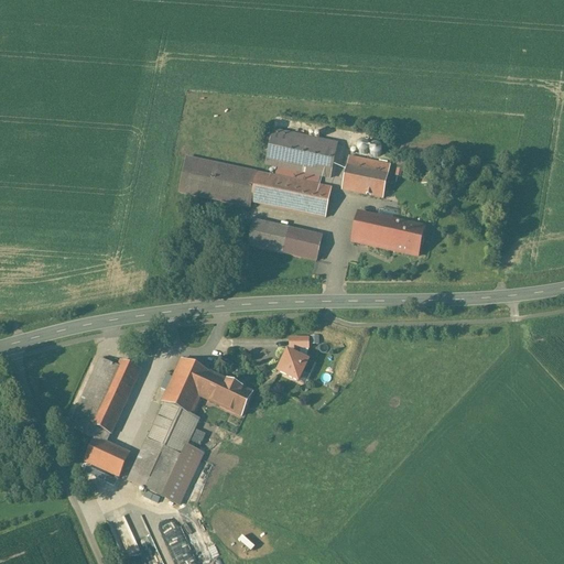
[(337,144),(272,131),(264,165),(277,167),(320,176),(329,179),(337,144)]
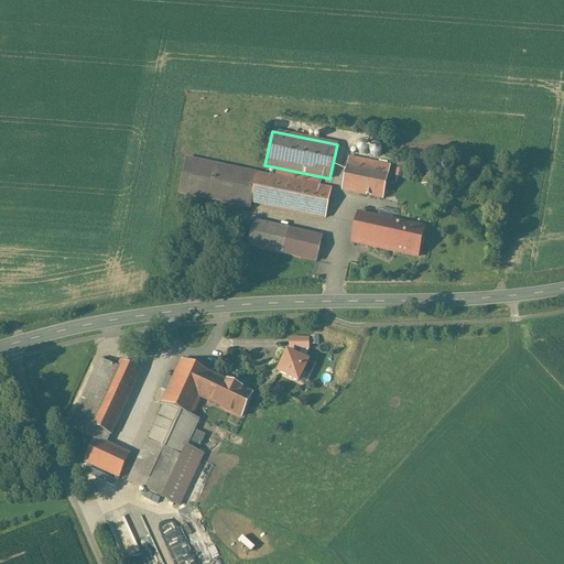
[(389,165),(348,156),(347,165),(388,174),(389,165)]
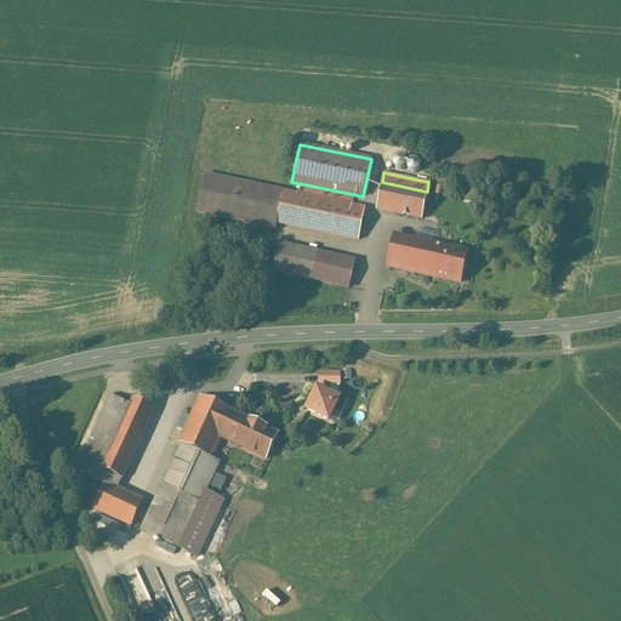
[(302,195),(204,175),(197,212),(274,228),(275,223),(358,240),(364,209),(349,205),(302,195)]
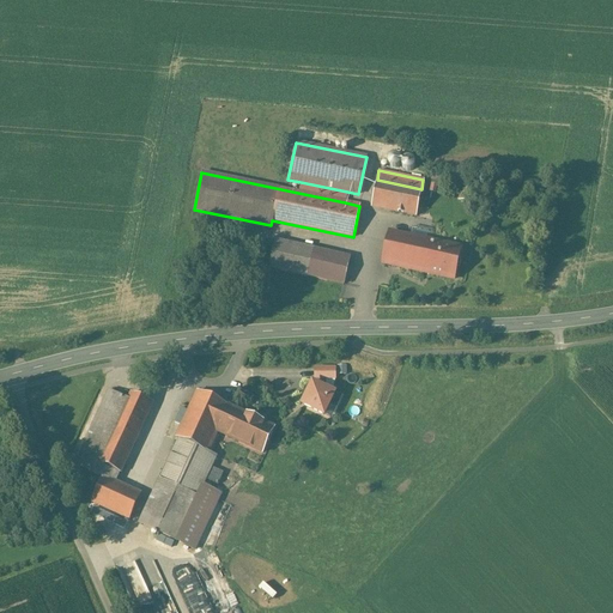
[(471,177),(460,198),(468,202),(479,182),(471,177)]
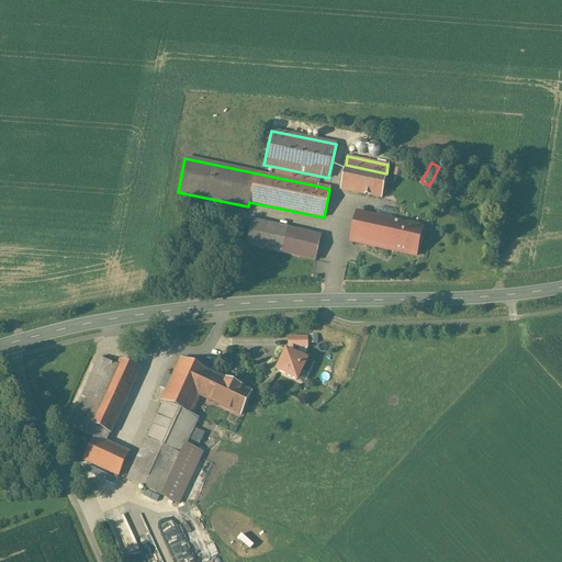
[(386,173),(346,165),(340,189),(381,198),(386,173)]
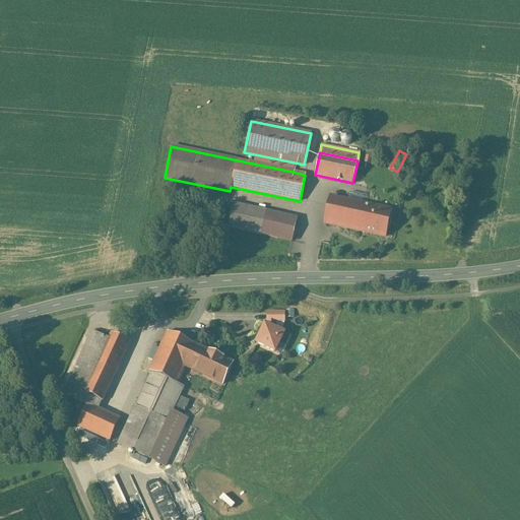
[(295,163),(255,154),(253,164),(293,172),(295,163)]
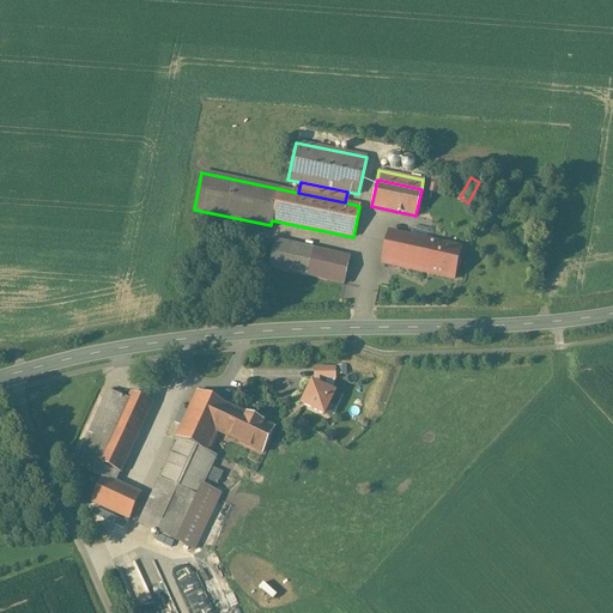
[(460,248),(389,232),(382,263),(453,279),(460,248)]
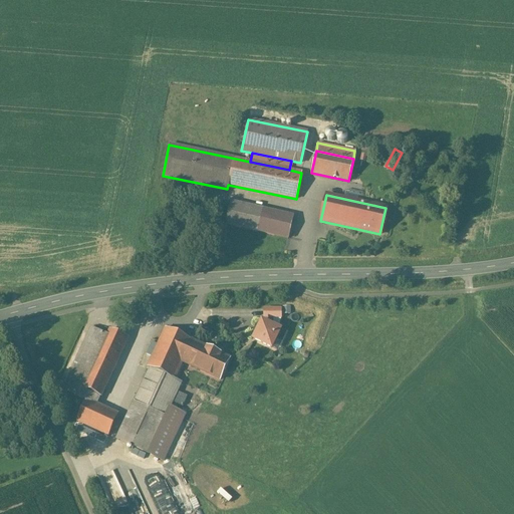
[(292,216),(230,202),(225,224),(287,239),(292,216)]
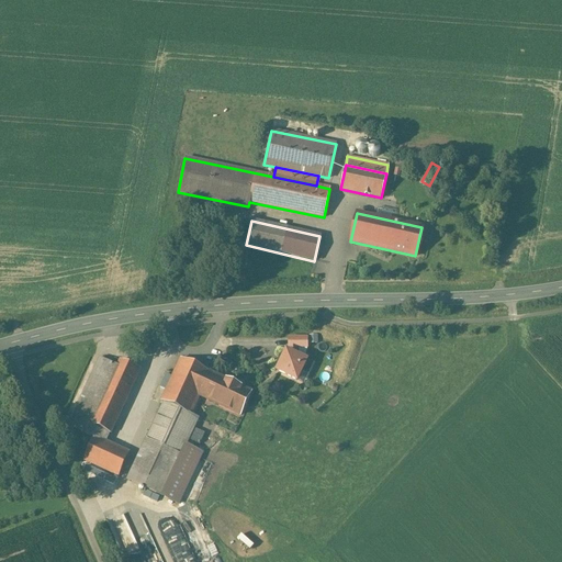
[(284,358),(278,372),(303,384),(312,363),(295,356),(299,348),(307,348),(307,338),(289,339),(289,348),(290,348),(288,352),(287,352),(284,358)]
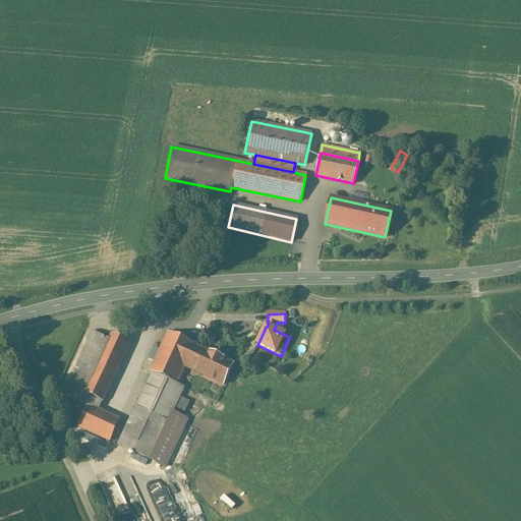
[(93,333),(64,396),(87,406),(91,397),(83,394),(108,340),(93,333)]
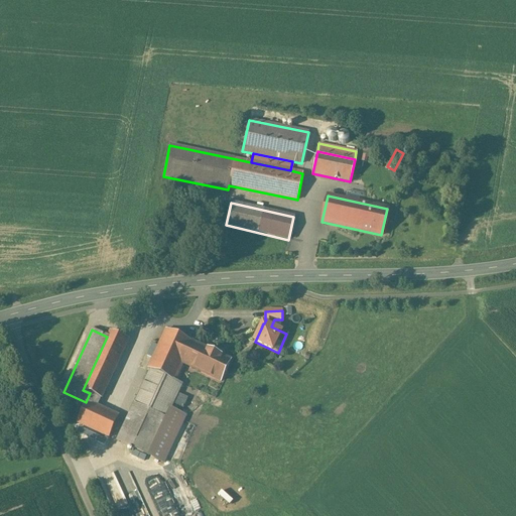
[(166,330),(148,369),(150,369),(177,381),(183,368),(181,367),(183,363),(192,342),(166,330)]
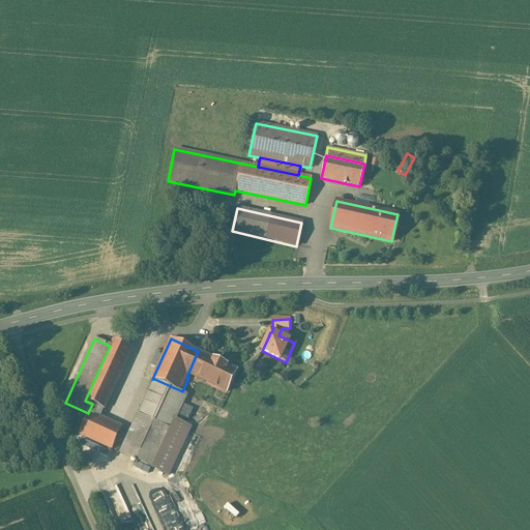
[(110,346),(85,401),(92,404),(88,413),(79,434),(112,449),(122,428),(99,417),(104,409),(105,409),(131,349),(113,340),(110,346)]
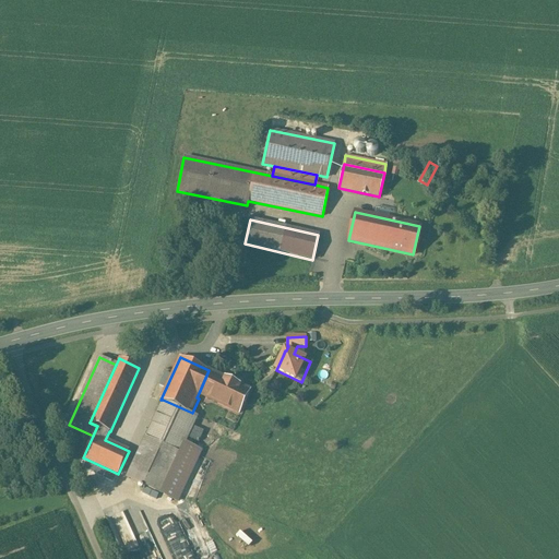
[(250,389),(209,370),(199,393),(240,412),(250,389)]
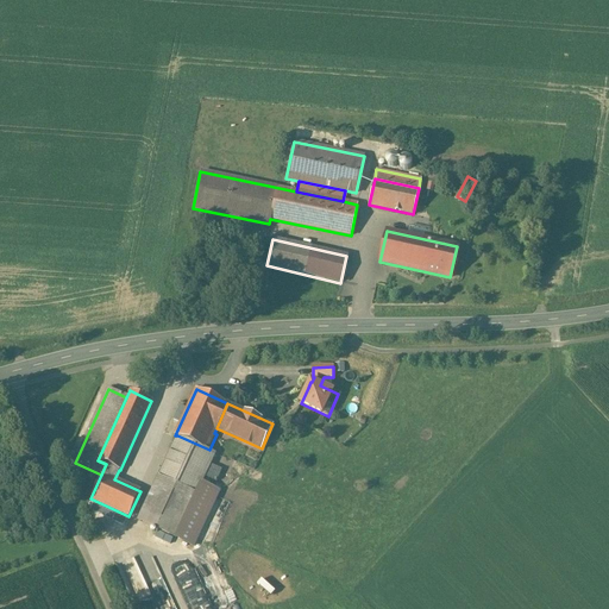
[(177,435),(138,520),(176,538),(202,482),(205,476),(217,481),(223,469),(211,464),(215,453),(209,450),(177,435)]
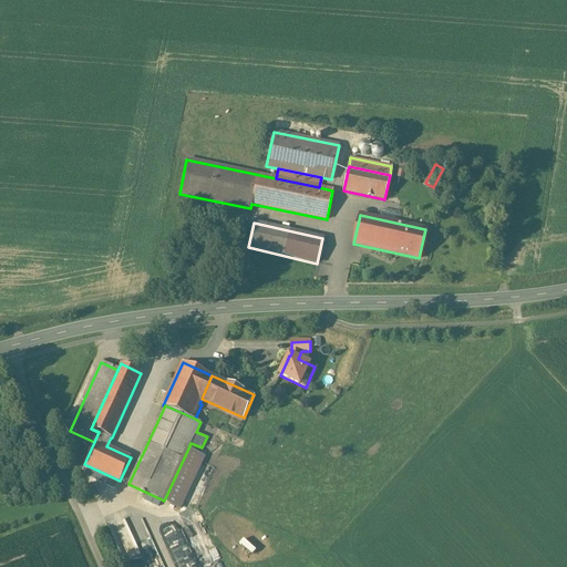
[(188,449),(164,501),(181,508),(205,456),(188,449)]
